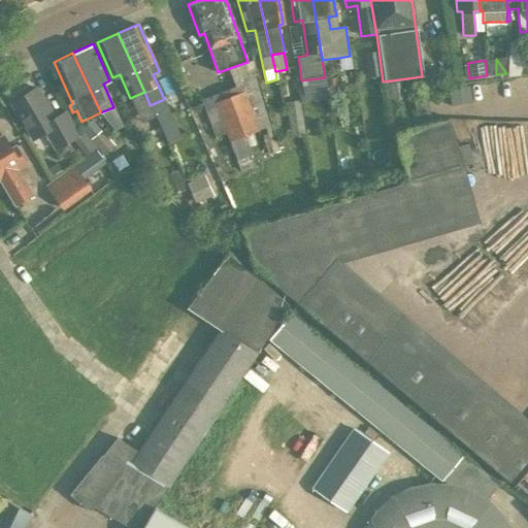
[(33,139),(45,132),(55,150),(78,135),(65,112),(55,119),(37,89),(12,103),(33,139)]
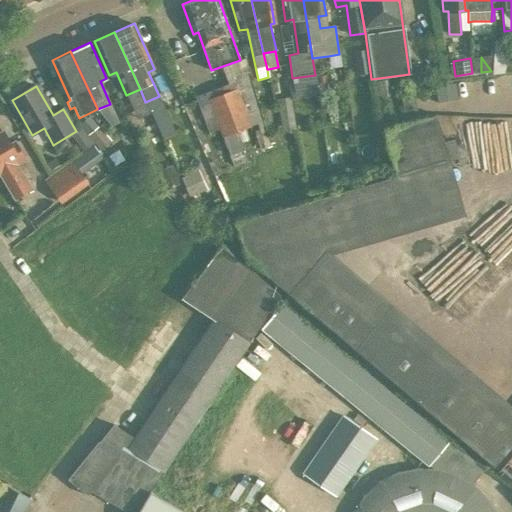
[(237,88),(209,98),(219,129),(222,136),(226,147),(229,155),(241,151),(244,150),(237,130),(250,126),(237,88)]
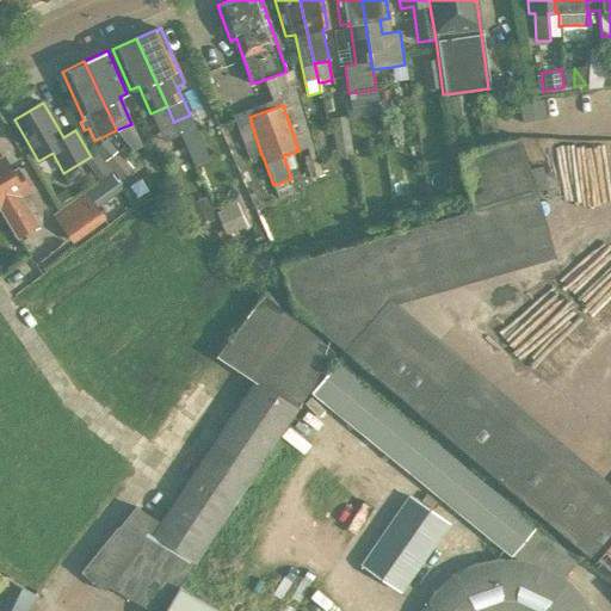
[(477,115),(482,144),(498,142),(494,112),(477,115)]
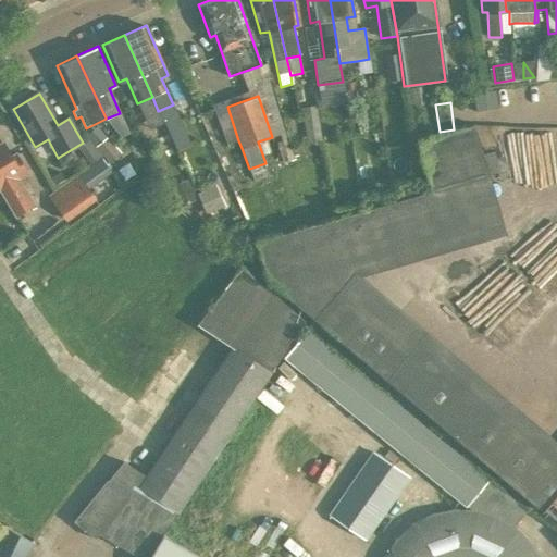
[(301,108),(307,146),(322,144),(316,106),(301,108)]
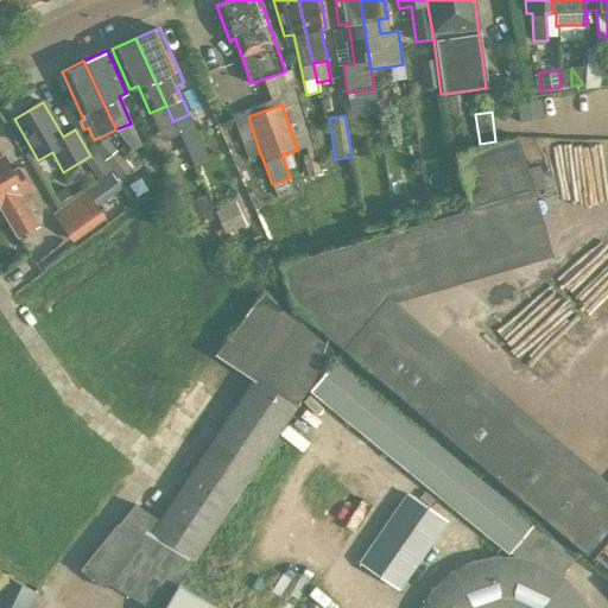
[(96,152),(94,154),(109,171),(112,169),(119,178),(131,170),(133,172),(143,164),(132,152),(131,153),(124,145),(116,151),(106,137),(93,147),(96,152)]
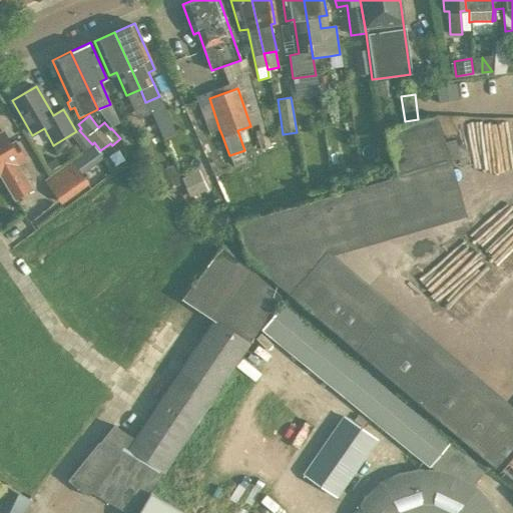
[(311,244),(461,200),(436,115),(385,130),(398,176),(236,222),(247,263),(250,262),(500,472),(512,455),(512,427),(315,260),(311,244)]
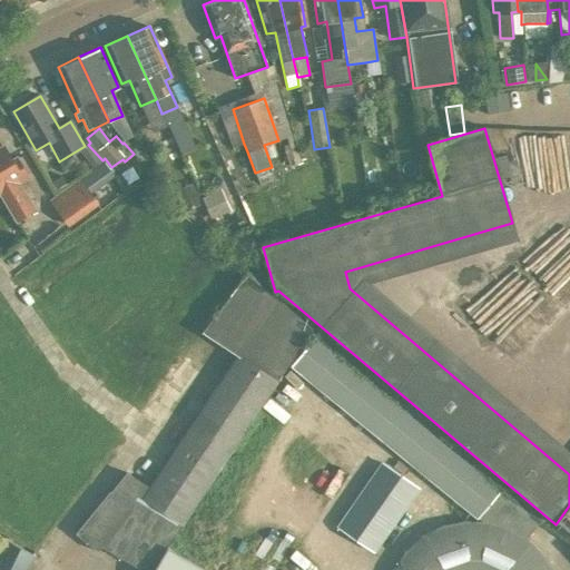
[(288,144),(283,146),(288,167),(301,164),(292,136),(286,138),(288,144)]
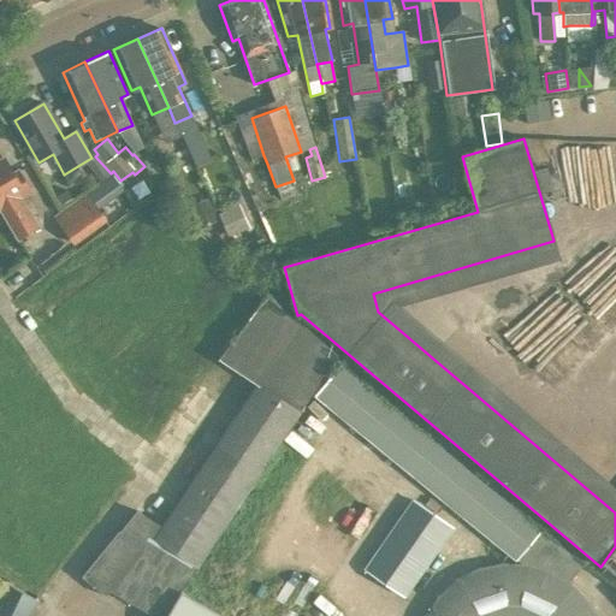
[(0,208),(17,237),(36,225),(18,194),(29,188),(18,170),(12,173),(3,158),(1,159),(0,157),(0,208)]
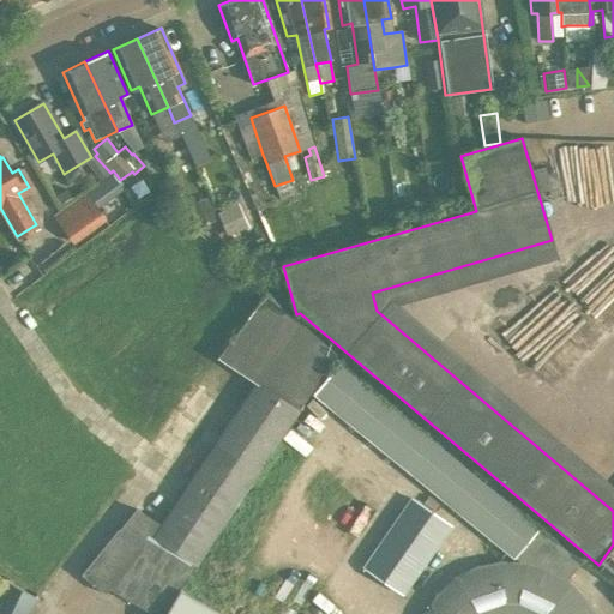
[(110,173),(95,156),(86,163),(101,181),(110,173)]
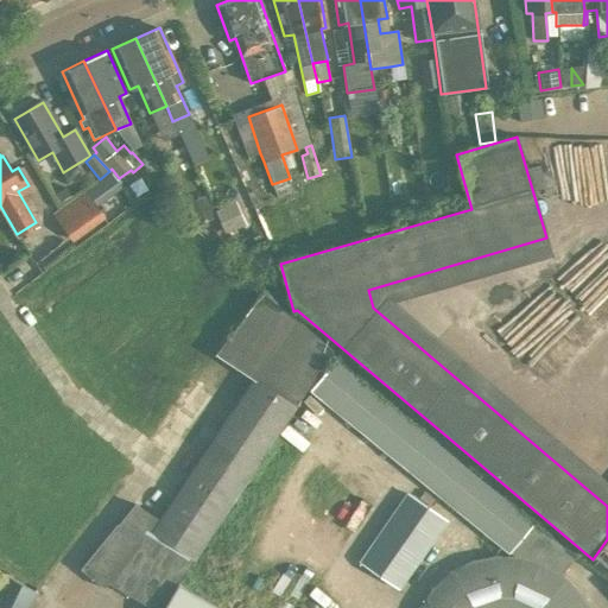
[(544,189),(545,192),(555,190),(546,163),(529,169),(536,191),(544,189)]
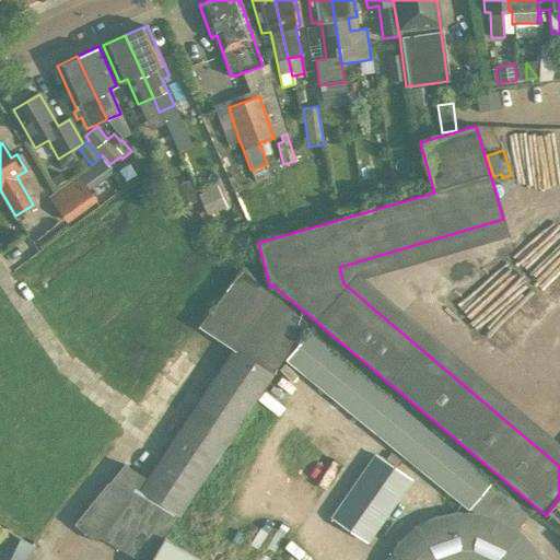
[(115,175),(103,159),(48,197),(67,223),(97,201),(91,191),(115,175)]
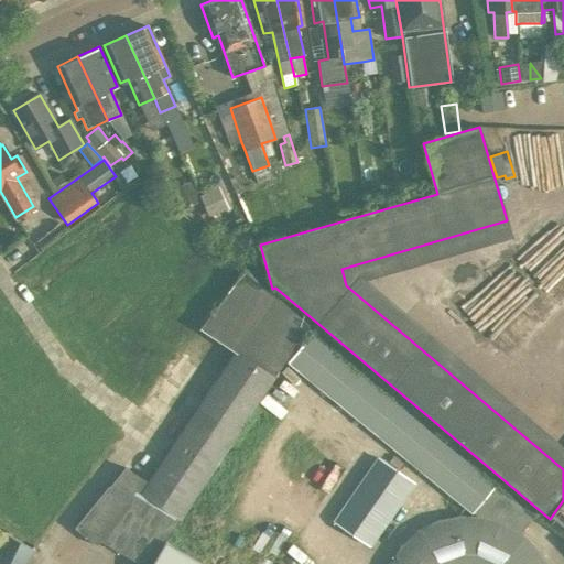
[(188,182),(173,190),(182,209),(198,202),(188,182)]
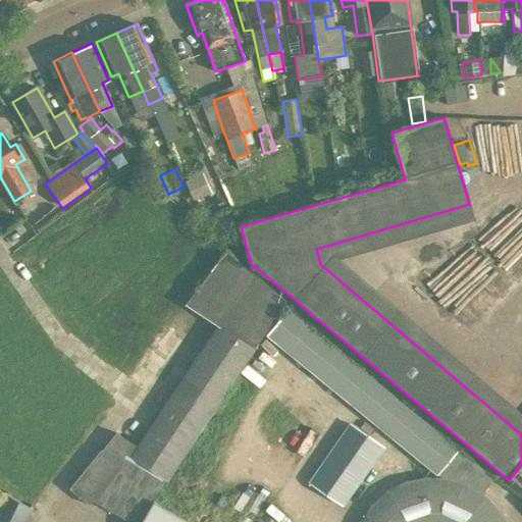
[(184,181),(193,201),(211,193),(202,172),(184,181)]
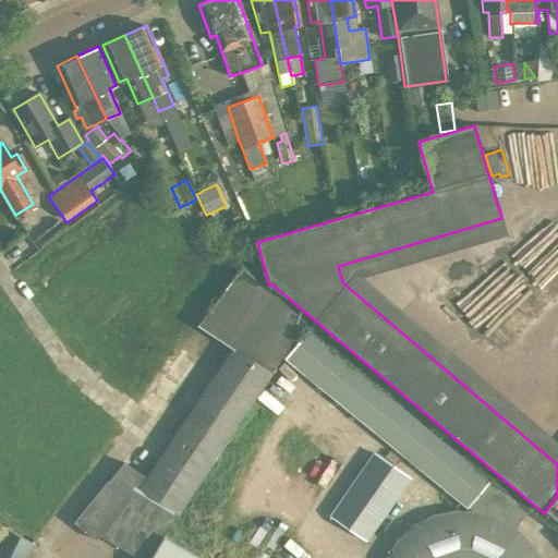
[(383,184),(360,189),(362,203),(385,198),(383,184)]
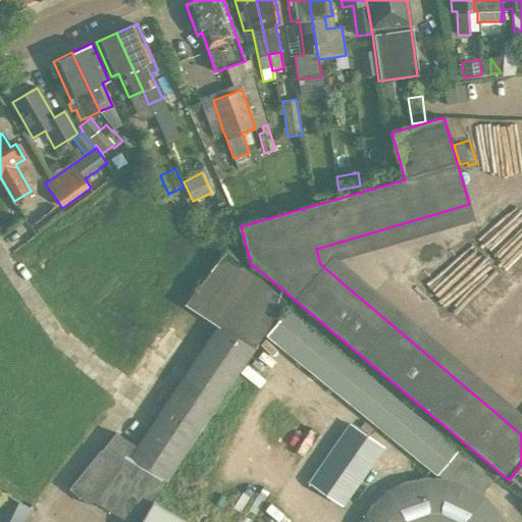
[(386,490),(370,505),(359,521),(507,521),(499,511),(485,497),(481,493),(493,479),(458,450),(459,449),(288,309),(266,335),(418,460),(411,469),(423,478),(405,482),(386,490)]
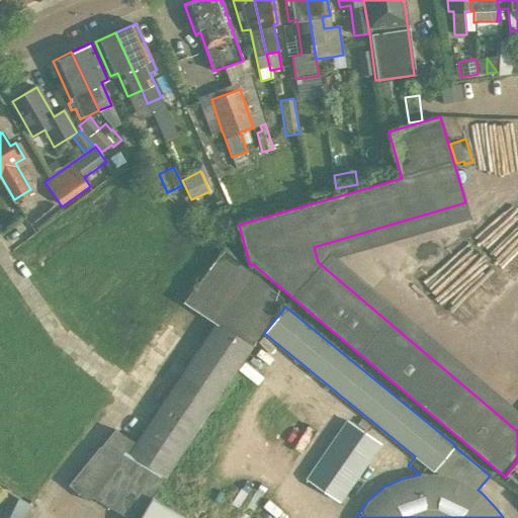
[(306,480),(340,503),(381,444),(347,420),(306,480)]
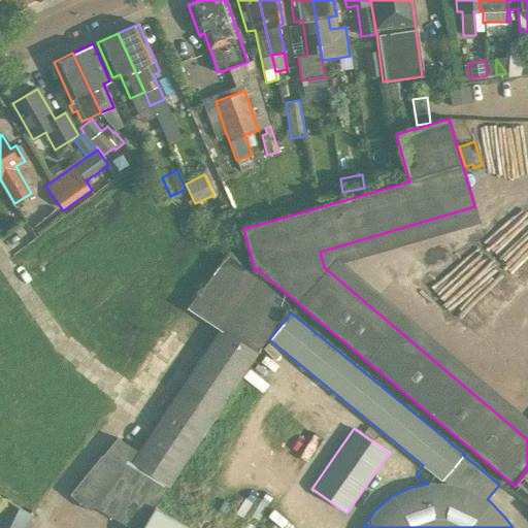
[(23,527),(33,515),(8,502),(0,519),(0,527),(23,527)]
